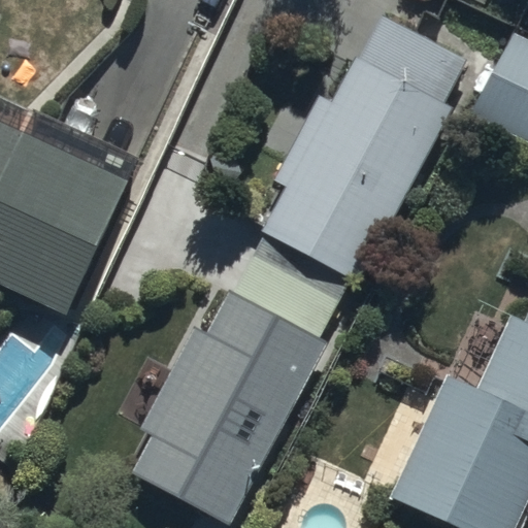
[(265,232),(363,283),(454,109),(448,106),(469,64),(381,15),(362,57),(357,55),(335,102),(319,94),(278,180),(288,185),(265,232)]
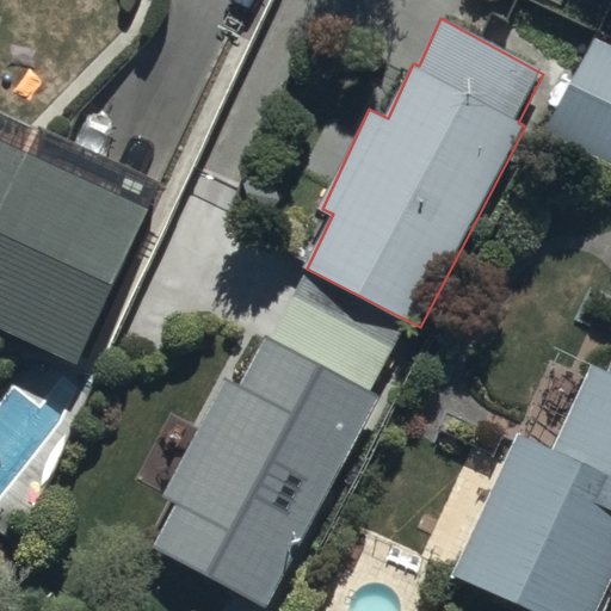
[(610,45),(596,38),(549,135),(610,165),(610,45)]
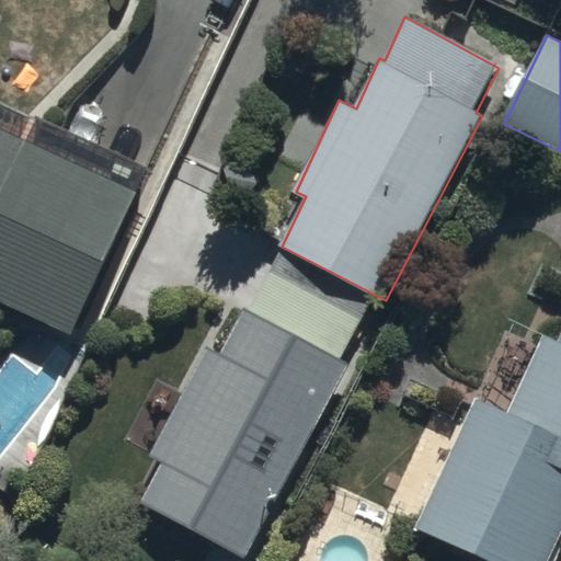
[(0,298),(72,333),(149,172),(0,101),(0,298)]
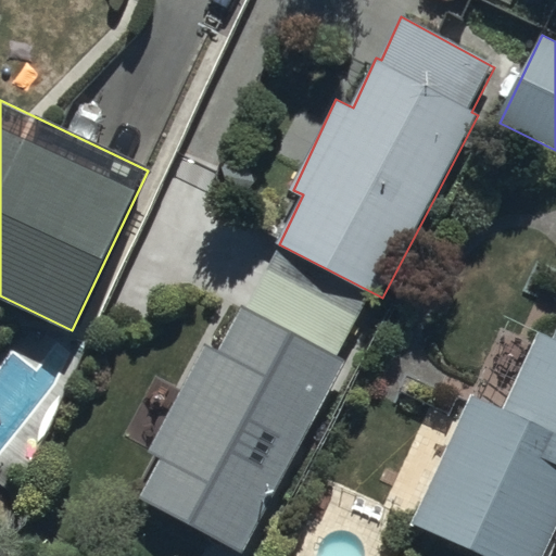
[(336,362),(371,295),(280,247),(249,305),(245,304),(224,345),(212,339),(152,452),(160,456),(138,498),(243,554),(343,366),(336,362)]
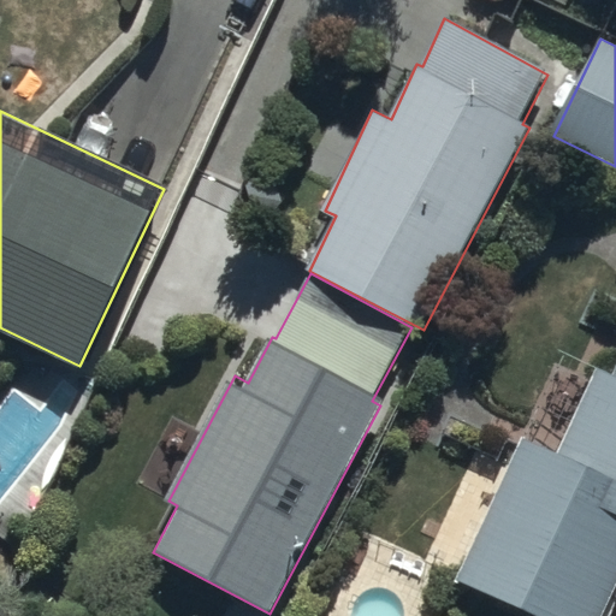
[(523,432),(456,578),(538,615),(600,615),(615,585),(615,369),(614,375),(596,367),(558,448),(523,432)]
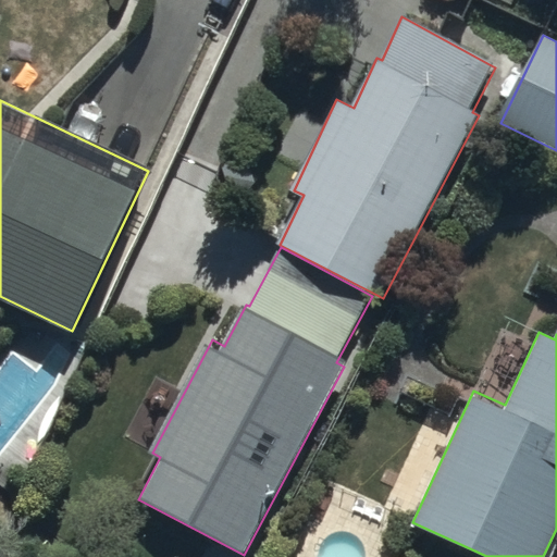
All buildings are outlined.
